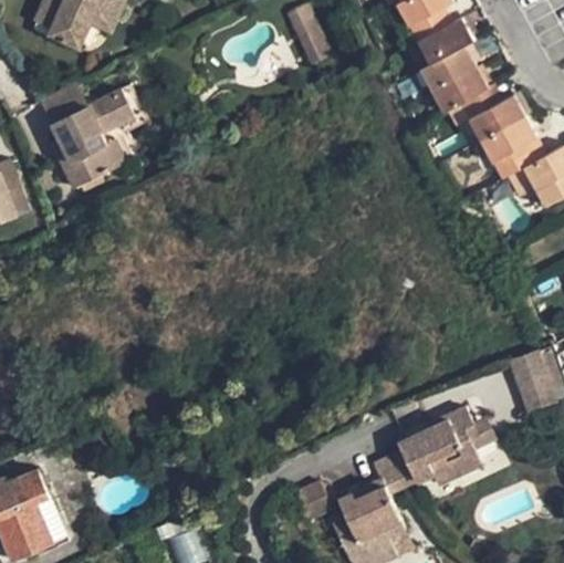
[(43,0),(34,22),(52,31),(49,38),(77,50),(89,25),(100,1),(101,0),(43,0)]
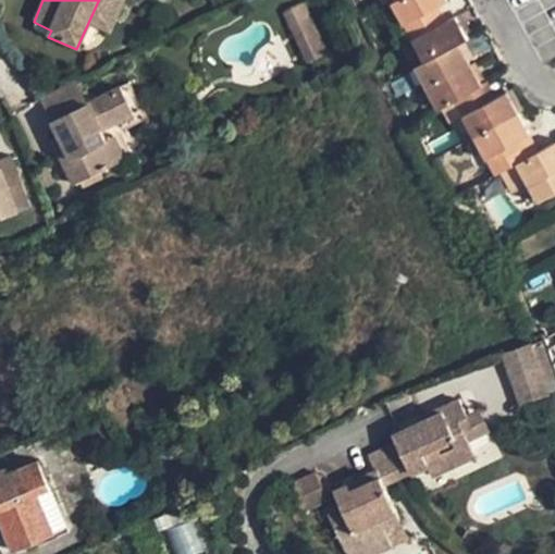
[(121,0),(99,0),(98,1),(87,25),(107,33),(121,0)]
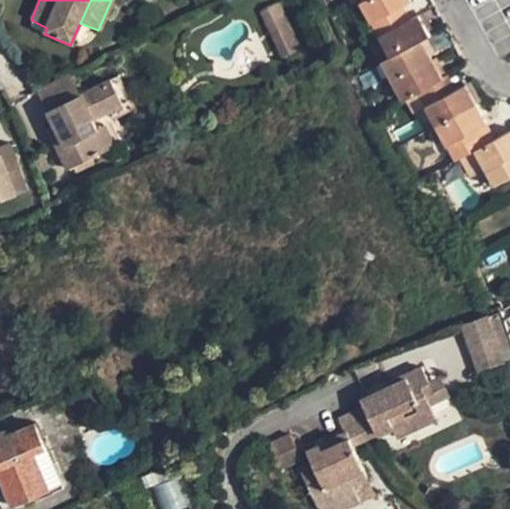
[(365,0),(363,1),(359,4),(378,38),(408,22),(400,7),(409,3),(407,0),(365,0)]
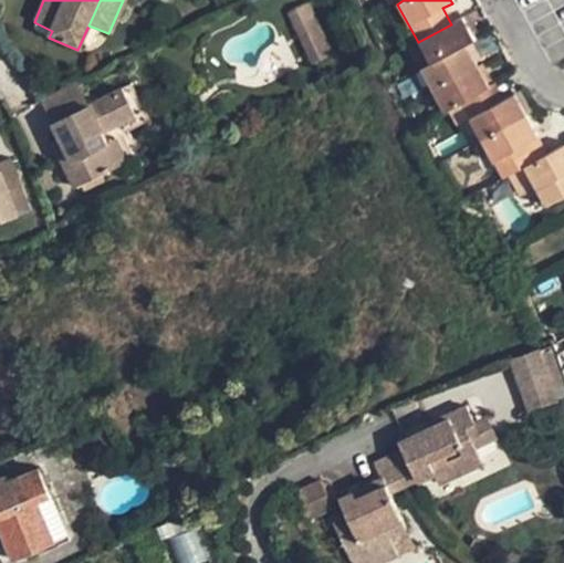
[(332,54),(309,4),(285,16),(310,65),(332,54)]
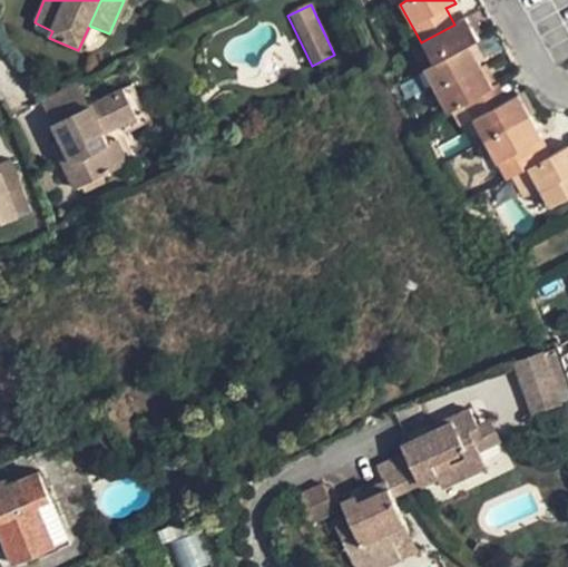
[(454,25),(421,42),(433,65),(467,47),(478,41),(464,19),(454,25)]
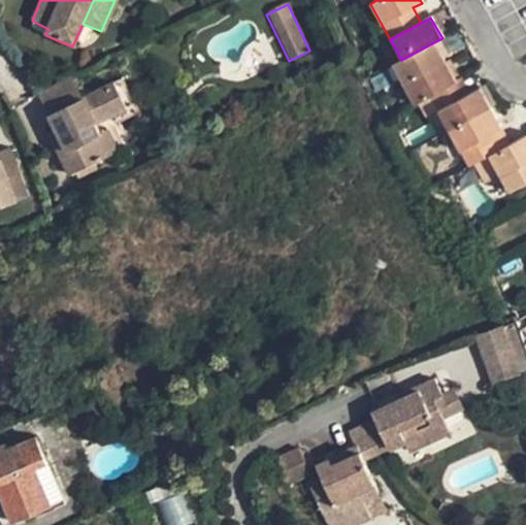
[(401,60),(391,65),(402,86),(444,63),(432,43),(401,60)]
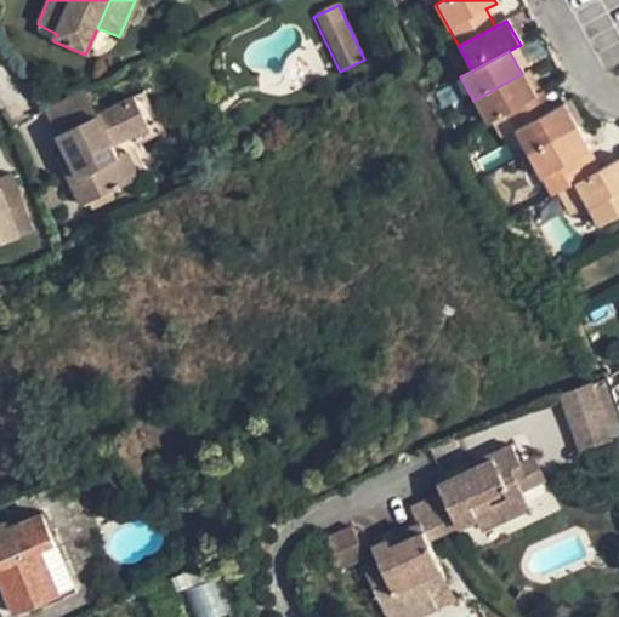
[(522,74),(473,101),(487,124),(505,114),(533,98),(535,98),(522,74)]
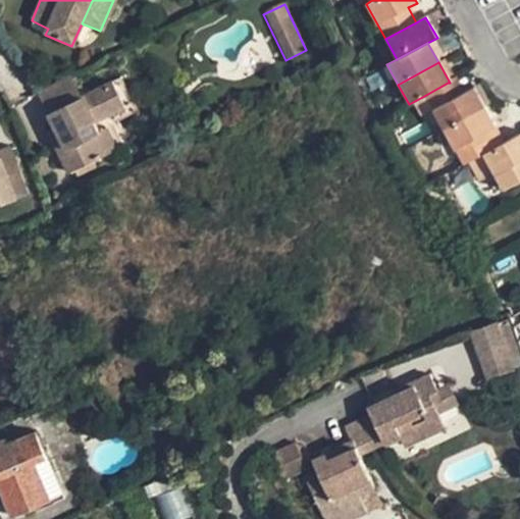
[(79,100),(67,75),(44,87),(33,93),(44,117),(48,114),(79,100)]
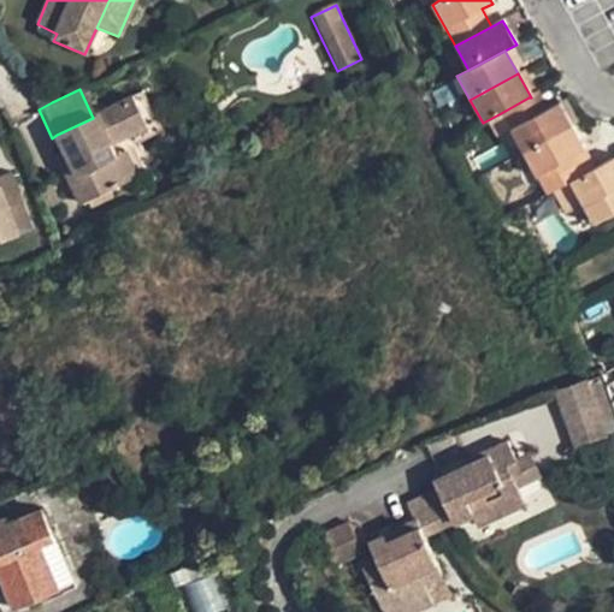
[(531,97),(529,97),(538,114),(545,111),(536,94),(531,97)]
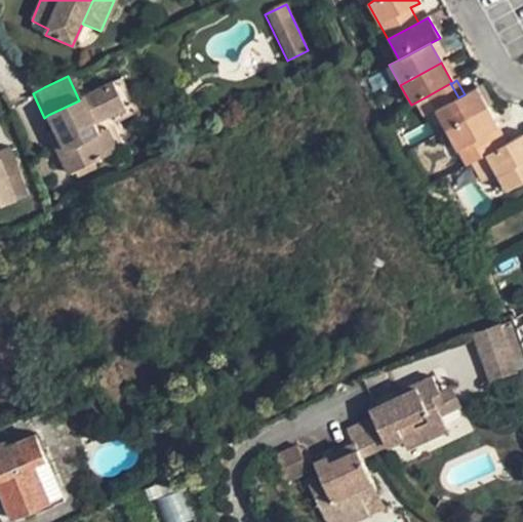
[(450,83),(427,96),(446,131),(485,109),(475,89),(465,94),(458,97),(450,83)]
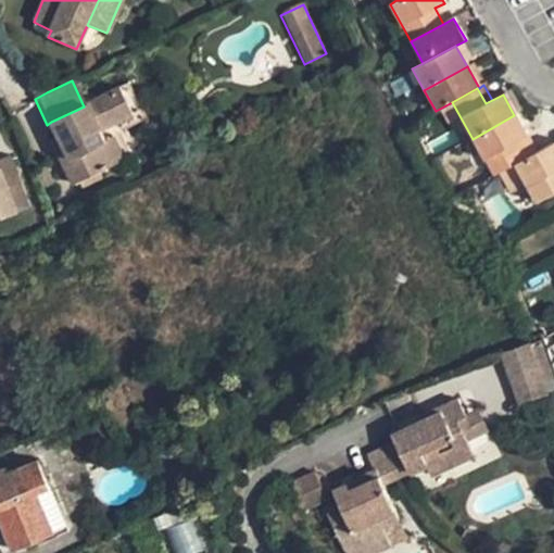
[(84,107),(51,122),(65,150),(71,160),(61,164),(72,186),(109,167),(99,146),(104,143),(86,104),(84,107)]
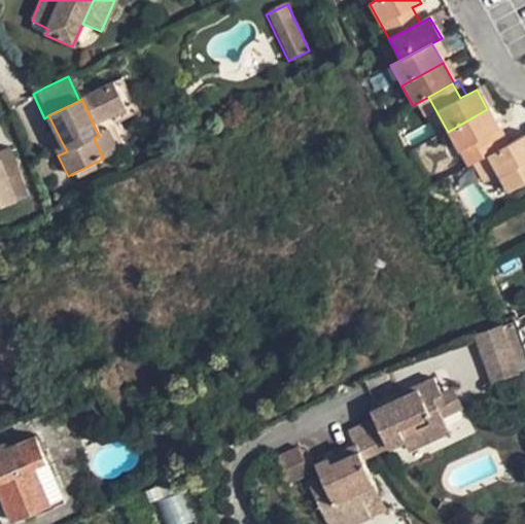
[(448,132),(467,167),(471,165),(483,159),(475,143),(489,134),(498,130),(487,109),(448,132)]
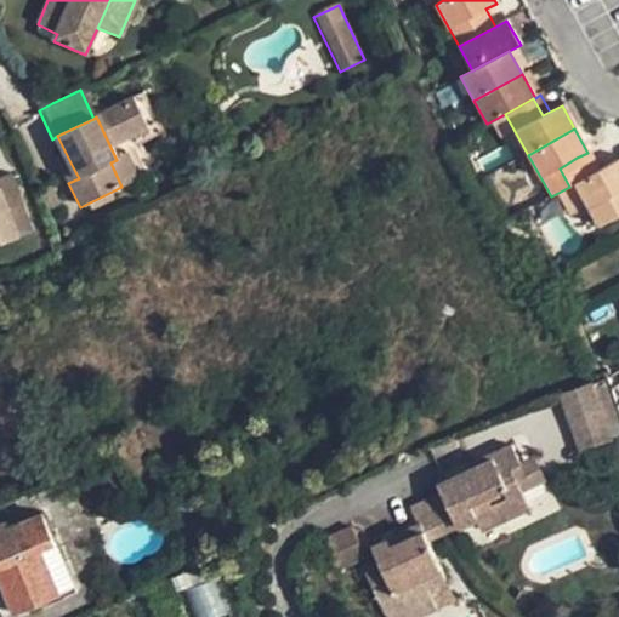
[(136,180),(124,155),(117,160),(111,163),(121,187),(136,180)]
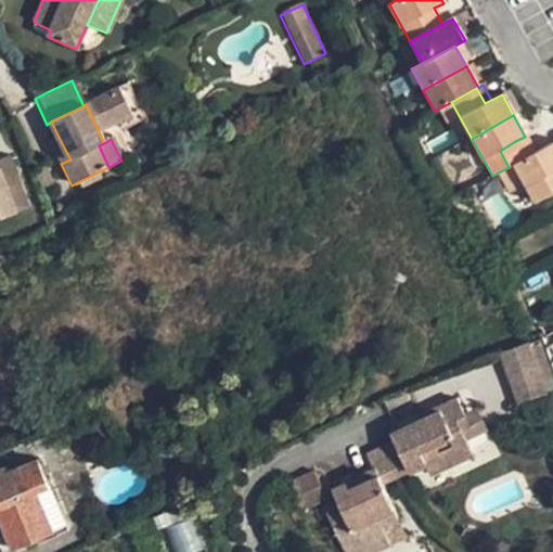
[(515,141),(500,151),(509,167),(513,165),(525,158),(515,141)]
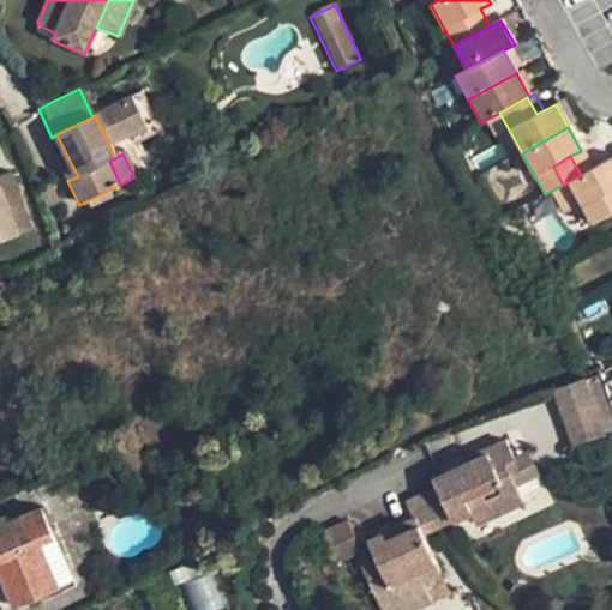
[(611,157),(581,175),(568,182),(581,205),(592,224),(611,213),(611,157)]
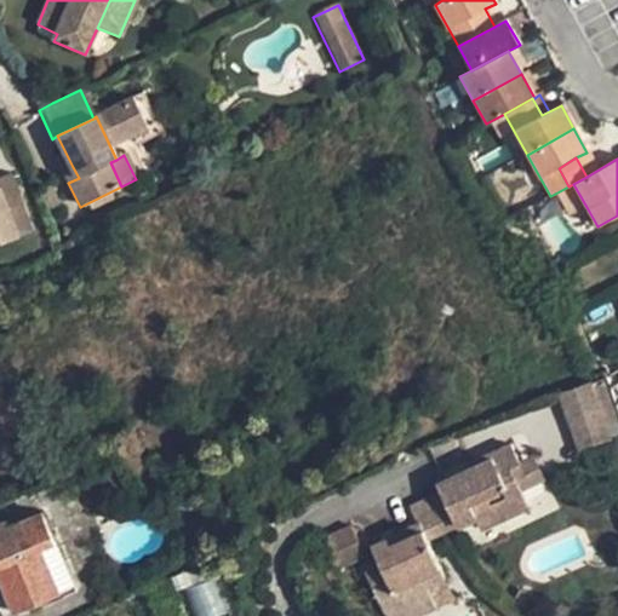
[(79,178),(73,167),(63,172),(68,183),(79,178)]
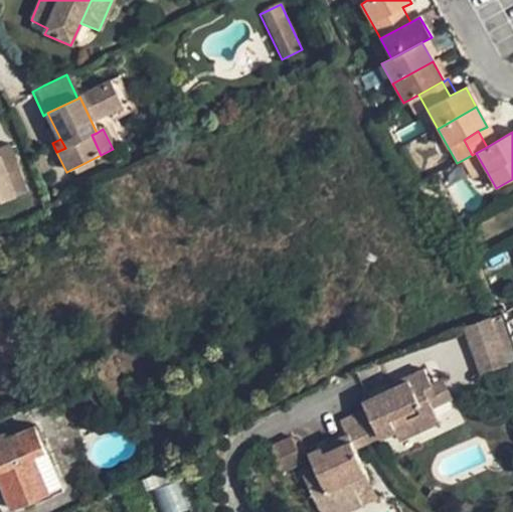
[(7,145),(0,148),(0,157),(10,153),(7,145)]
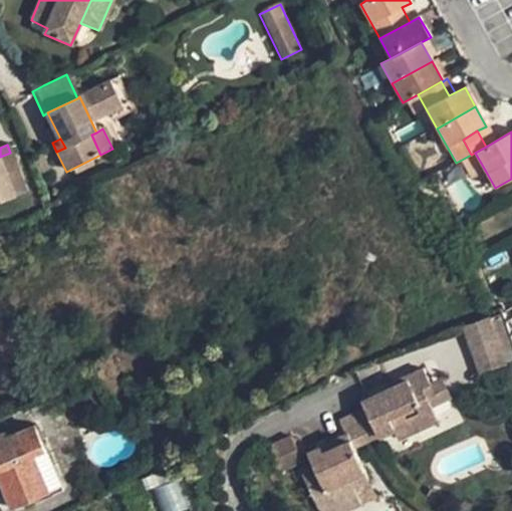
[(10,153),(0,157),(0,163),(13,199),(26,194),(10,153)]
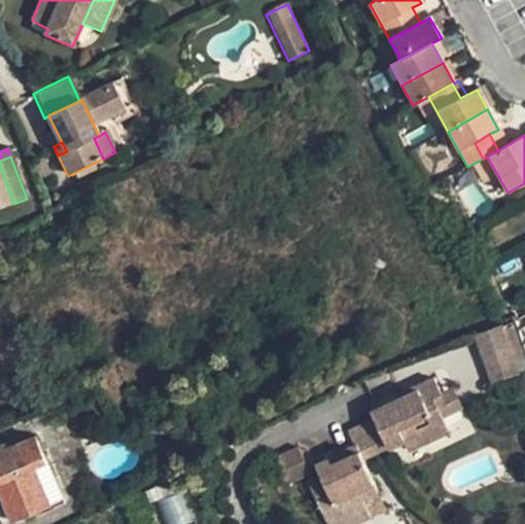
[(483,159),(471,165),(483,185),(498,176),(487,156),(483,159)]
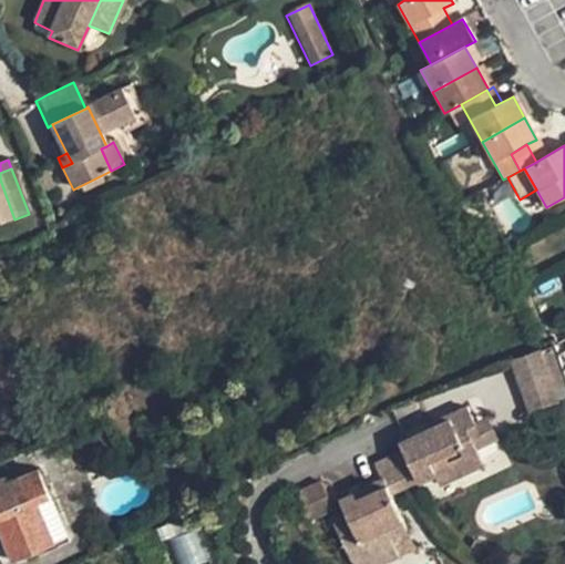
[(0,224),(14,219),(0,180),(0,224)]
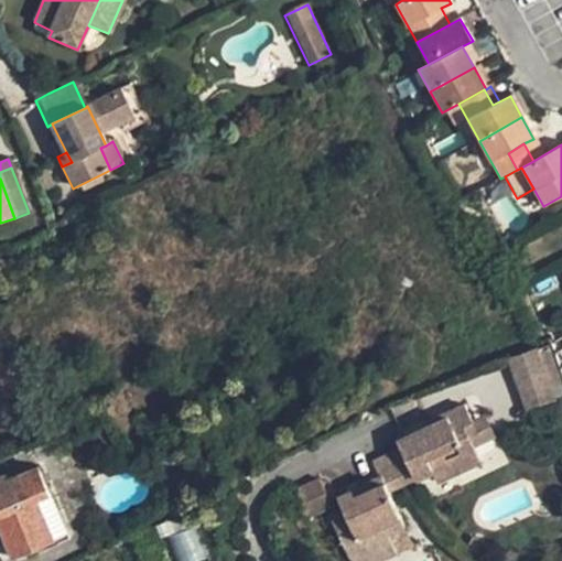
[(561,391),(547,347),(536,351),(553,401),(561,397),(561,391)]
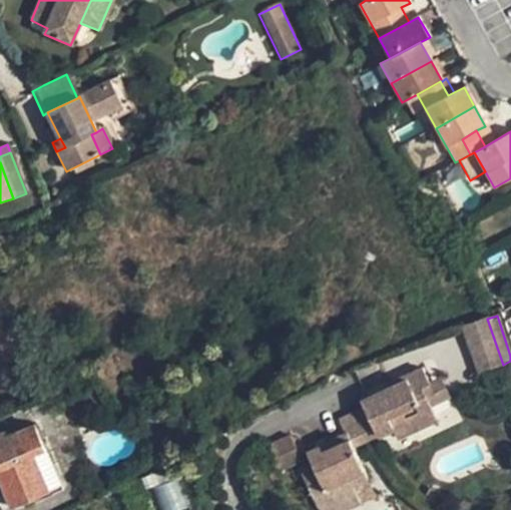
[(503,365),(487,319),(486,318),(461,327),(478,375),(503,365)]
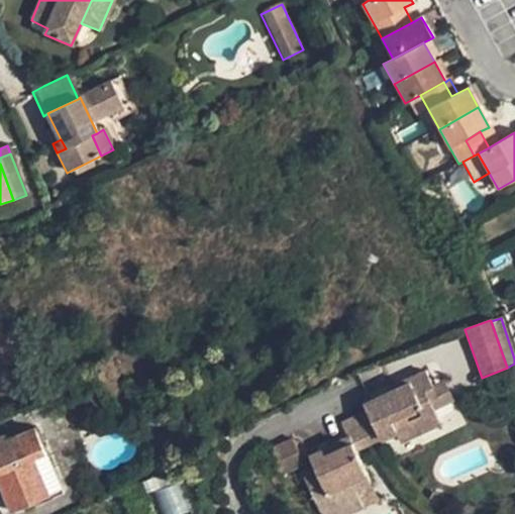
[(367,413),(354,419),(367,444),(379,439),(380,441),(397,433),(401,442),(438,424),(431,409),(423,392),(432,389),(425,373),(392,389),(393,391),(364,406),(367,413)]
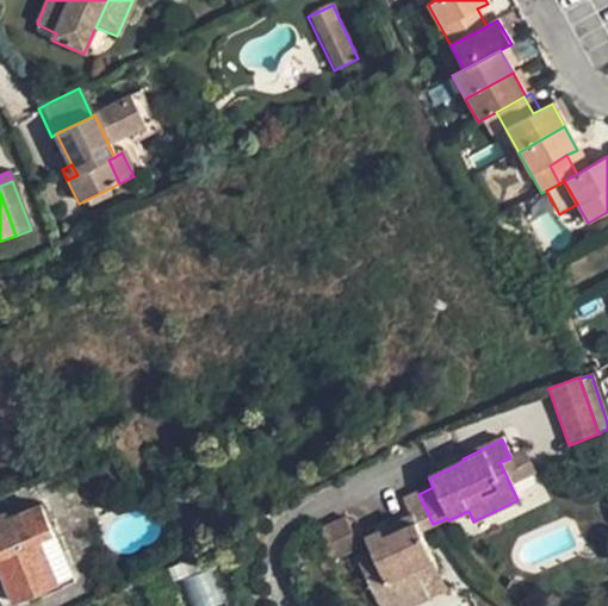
[(519,476),(510,458),(500,462),(509,482),(519,476)]
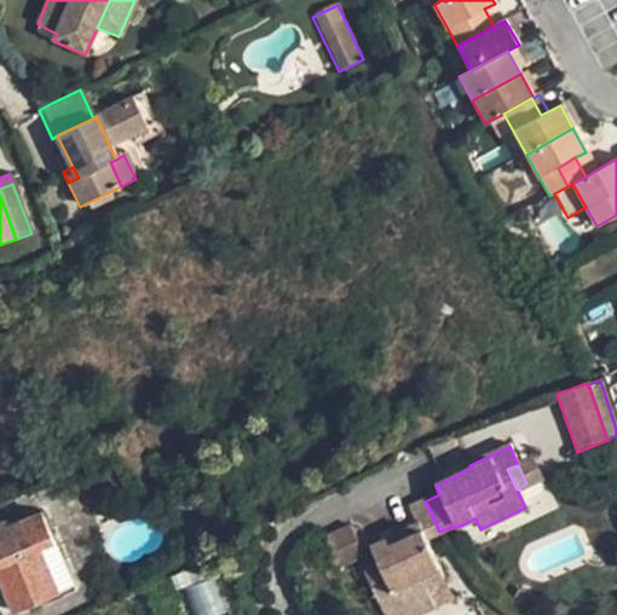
[(376,561),(361,568),(382,614),(415,614),(433,607),(425,585),(442,576),(425,539),(439,532),(425,502),(411,508),(419,524),(385,540),(388,546),(373,553),(376,561)]
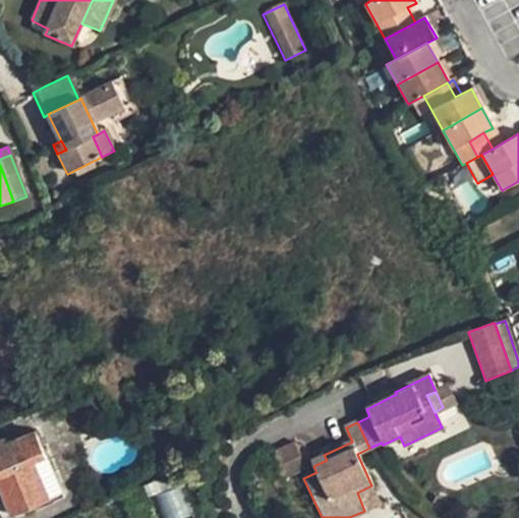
[(8,444),(5,440),(0,441),(0,492),(10,516),(61,494),(34,433),(8,444)]
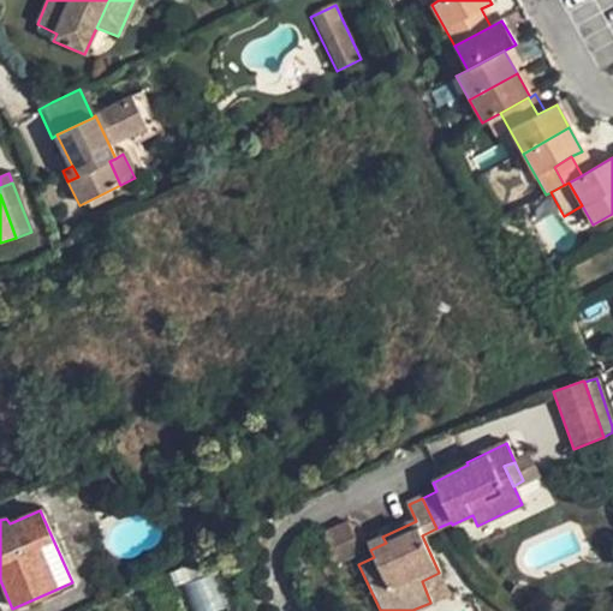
[(361,552),(347,525),(316,539),(329,565),(361,552)]
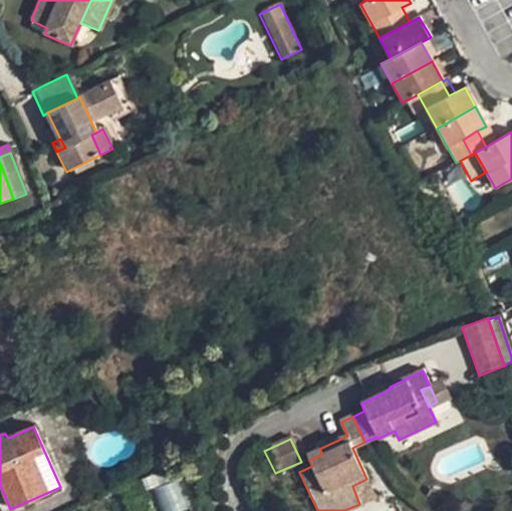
[(319,449),(307,455),(309,460),(322,454),(319,449)]
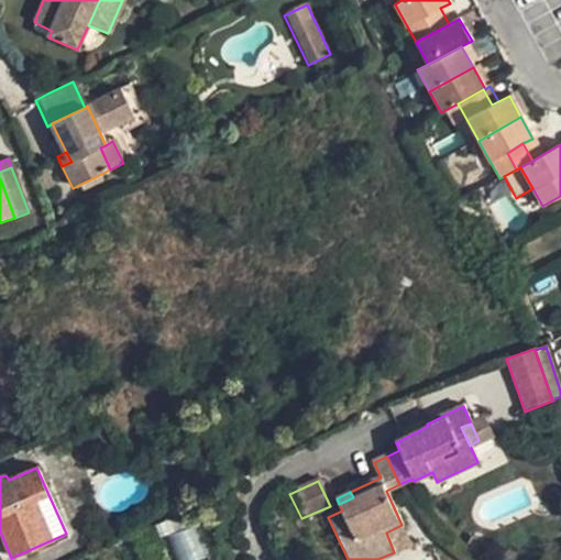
[(402,525),(386,533),(394,552),(410,545),(402,525)]
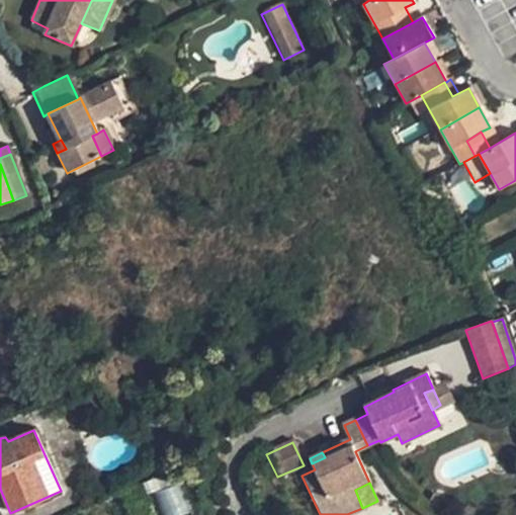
[(156,495),(161,514),(180,514),(174,490),(156,495)]
